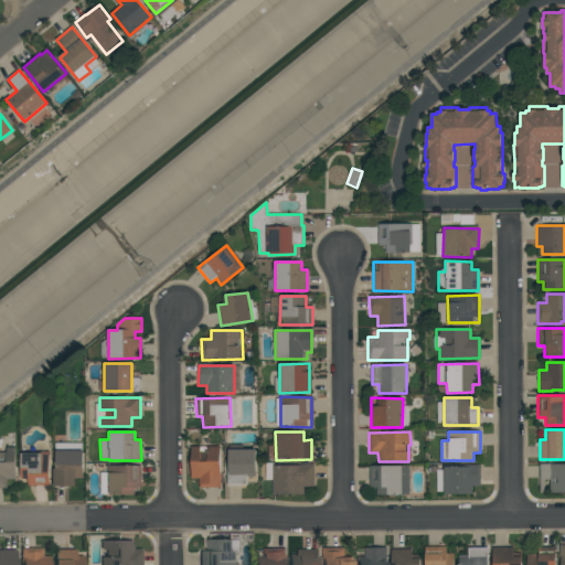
[(0,439),(2,439),(2,448),(0,448),(0,452),(7,452),(7,447),(16,447),(17,480),(8,480),(8,489),(0,489),(0,439)]
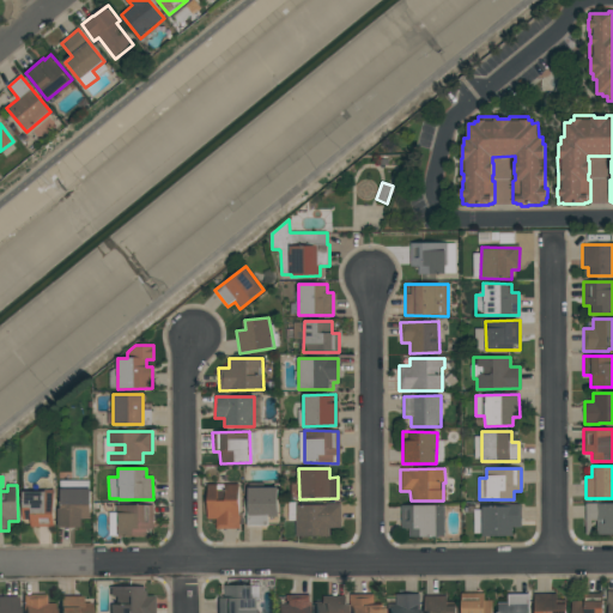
[(90,480),(90,489),(91,489),(91,519),(83,519),(83,527),(59,528),(59,509),(61,509),(60,480),(90,480)]
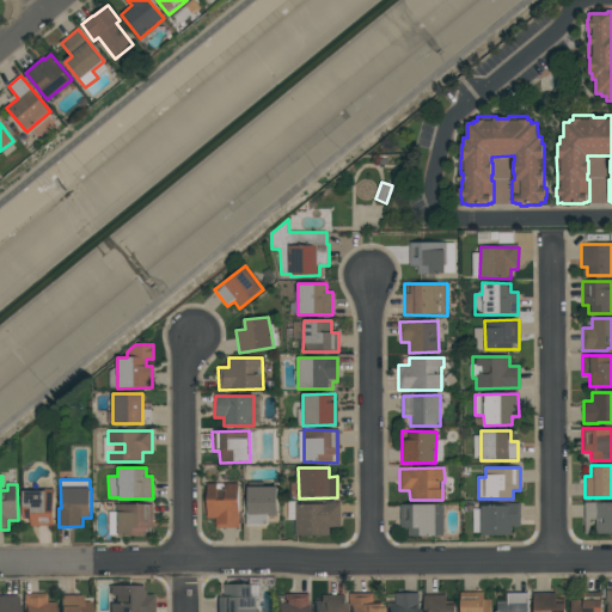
[(238,483),(206,484),(207,519),(215,519),(215,528),(239,528),(238,483)]
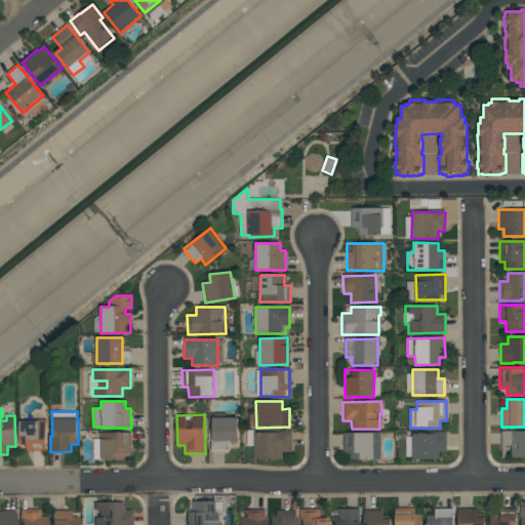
[(237,417),(211,417),(211,450),(229,450),(229,443),(238,443),(237,417)]
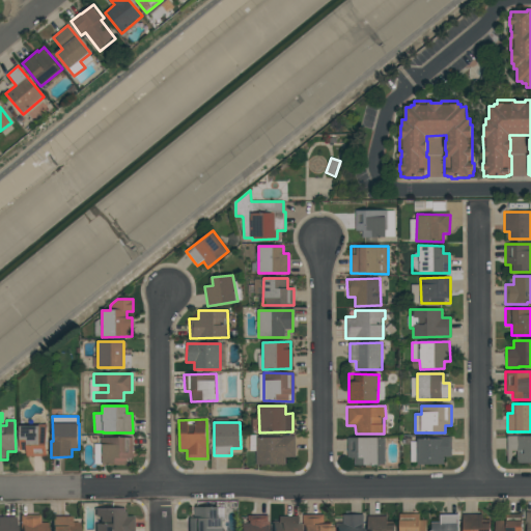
[(27,456),(27,450),(20,450),(20,426),(26,426),(26,425),(47,424),(47,456),(27,456)]
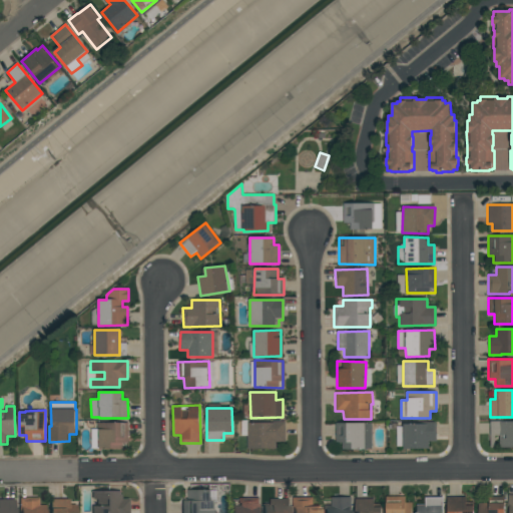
[(490,421),(512,421),(512,448),(490,448),(490,421)]
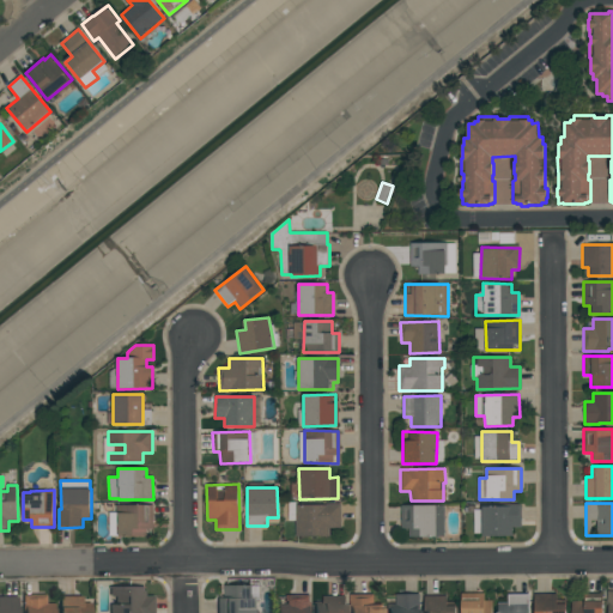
[(152,528),(146,528),(146,536),(119,536),(119,528),(116,528),(116,505),(152,505),(152,528)]
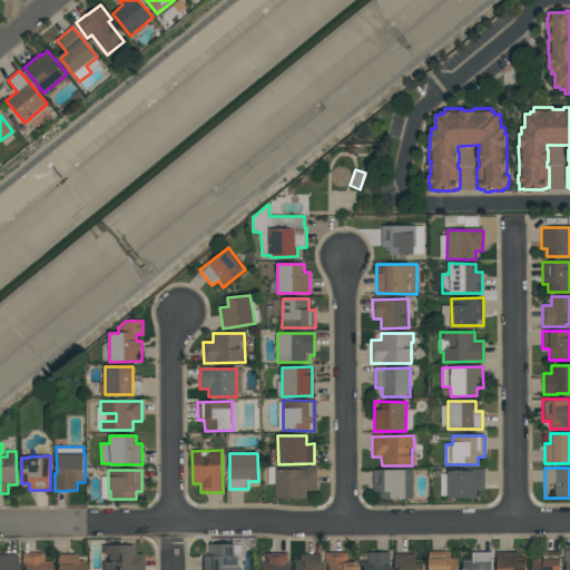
[(413,471),(375,470),(375,499),(412,500),(413,471)]
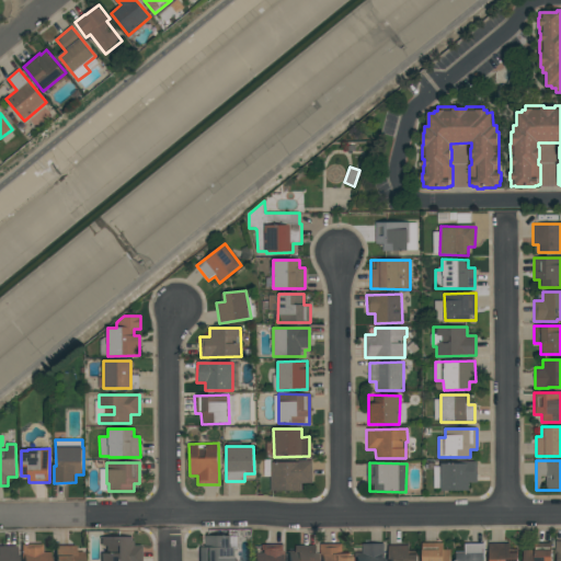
[(468,491),(468,482),(477,482),(477,464),(442,462),(441,491),(468,491)]
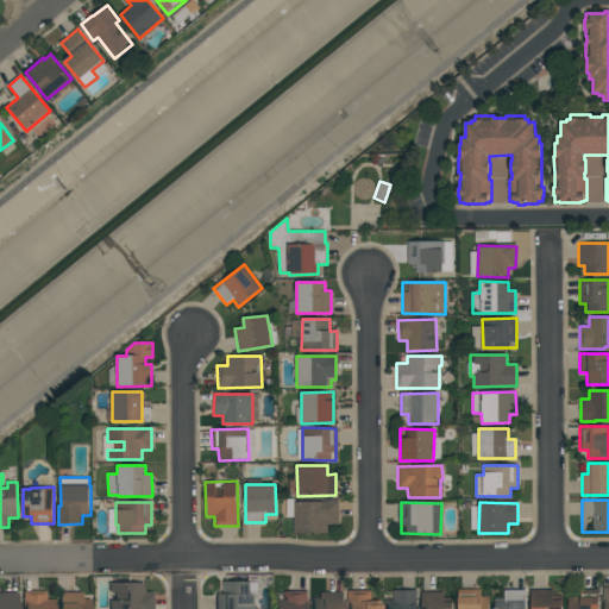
[(251,608),(251,582),(221,582),(221,594),(215,594),(215,608),(227,608),(251,608)]
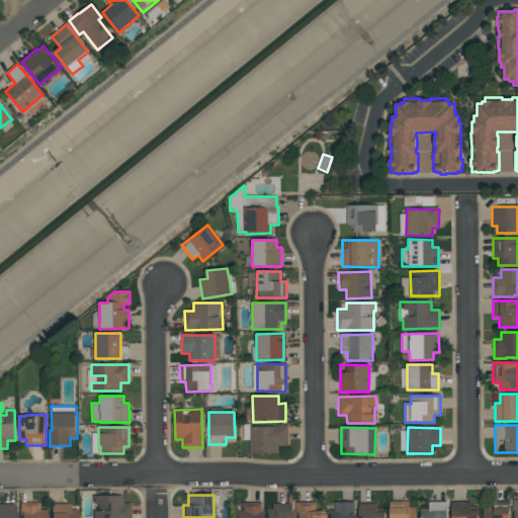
[(121,496),(121,504),(130,503),(130,517),(92,517),(92,496),(121,496)]
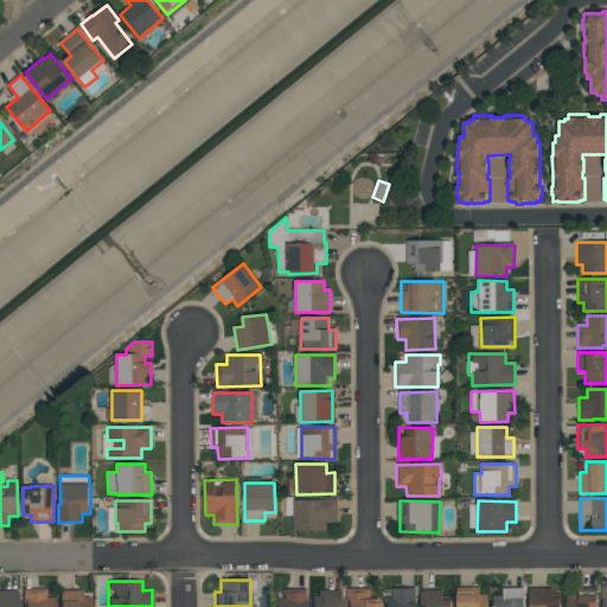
[(487,606),(487,595),(479,595),(479,587),(455,587),(455,606),(487,606)]
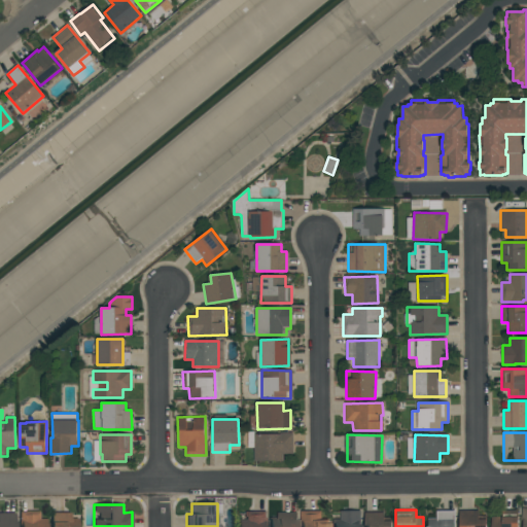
[(328,526),(329,520),(321,520),(321,512),(302,511),(301,526),(328,526)]
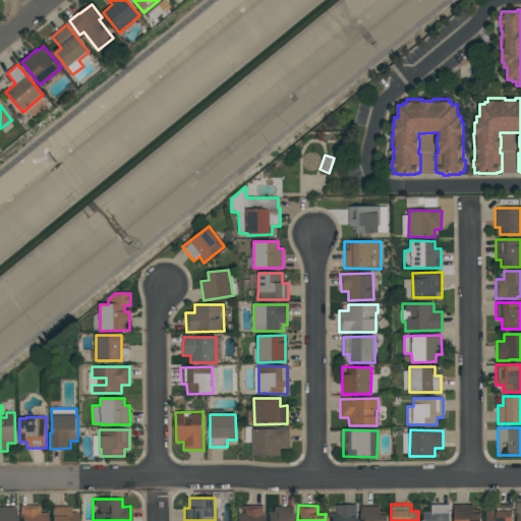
[(355,520),(355,505),(336,506),(336,513),(329,513),(329,520),(355,520)]
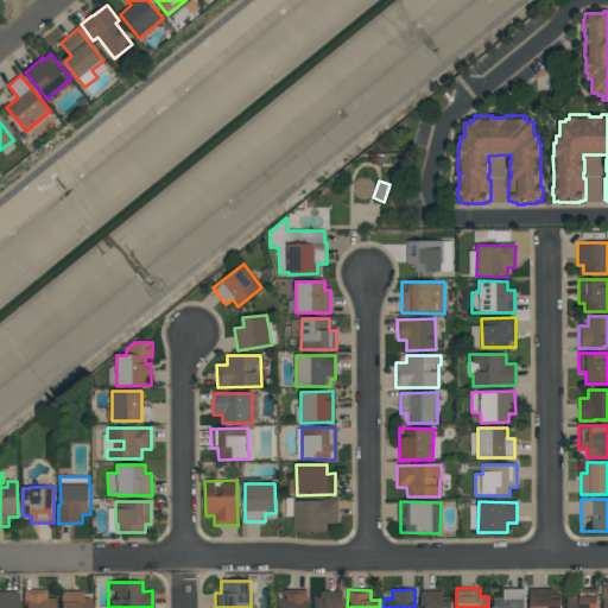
[(523,607),(524,589),(502,590),(502,599),(493,599),(493,607),(523,607)]
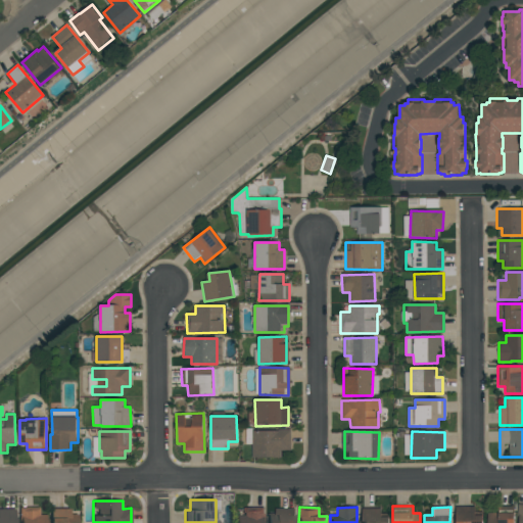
[(19,522),(19,508),(39,508),(40,515),(47,515),(47,522),(19,522)]
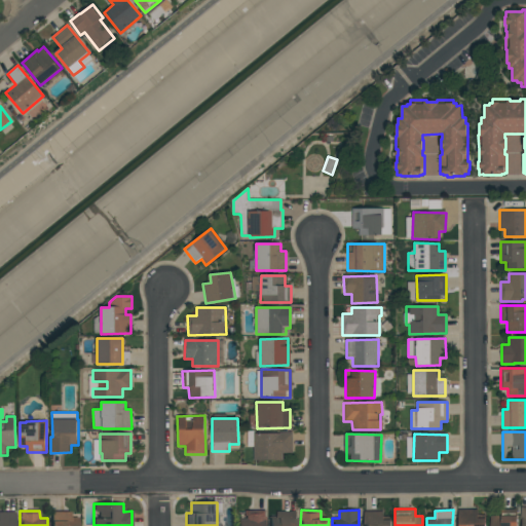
[(264,525),(264,511),(246,511),(246,519),(237,519),(237,525),(264,525)]
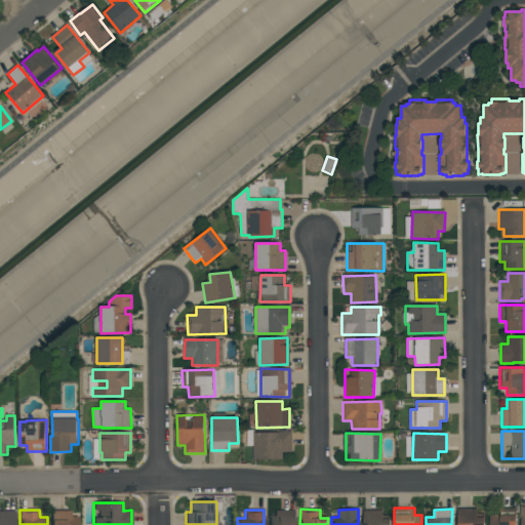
[(363,524),(390,524),(390,519),(382,519),(382,510),(363,511),(363,524)]
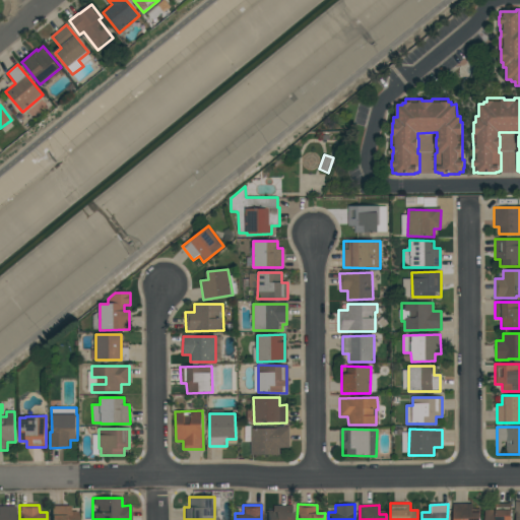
[(0,519),(0,506),(15,506),(15,519),(0,519)]
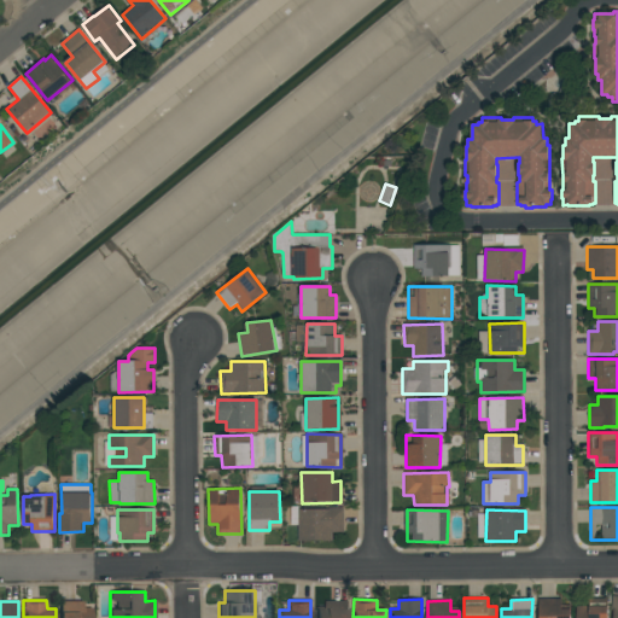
[(83,601),(83,608),(93,608),(93,617),(62,617),(62,601),(83,601)]
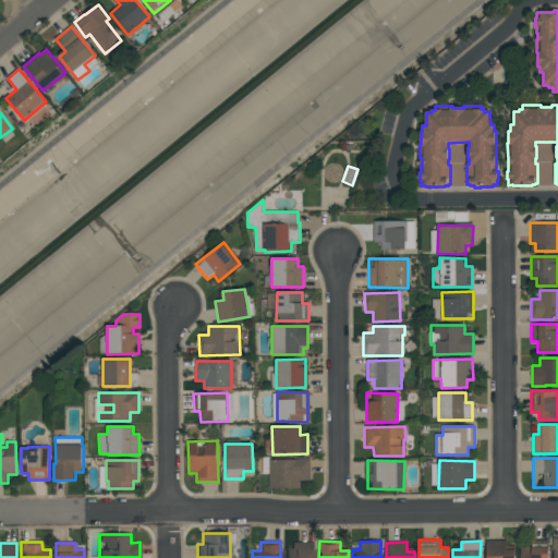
[(314,557),(315,543),(294,543),(293,557),(314,557)]
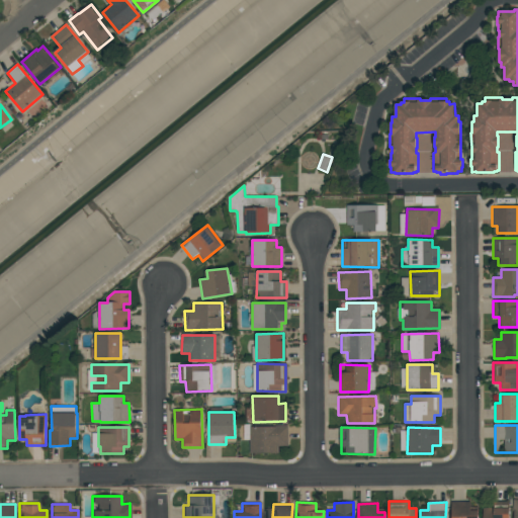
[(483,517),(509,517),(510,509),(483,508),(483,517)]
